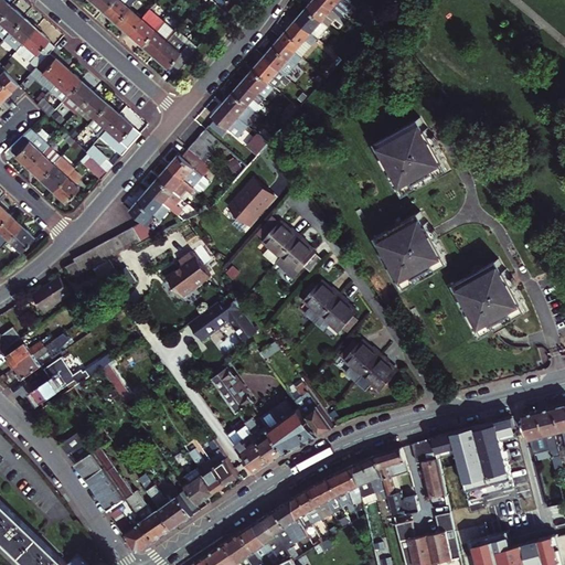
[(0,0),(0,18),(11,6),(3,0),(0,0)]
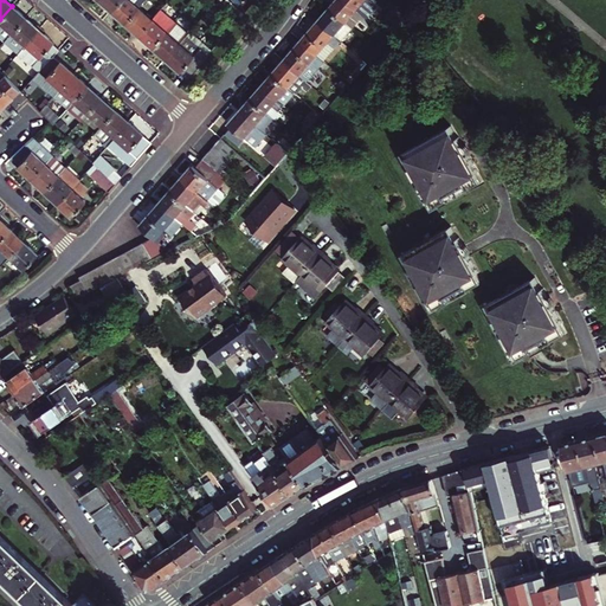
[(97,0),(110,12),(120,0),(97,0)]
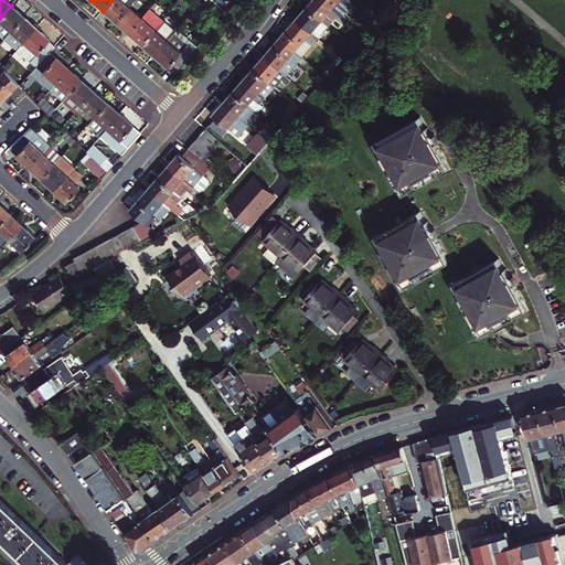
[(116,21),(129,7),(134,0),(112,0),(103,11),(116,21)]
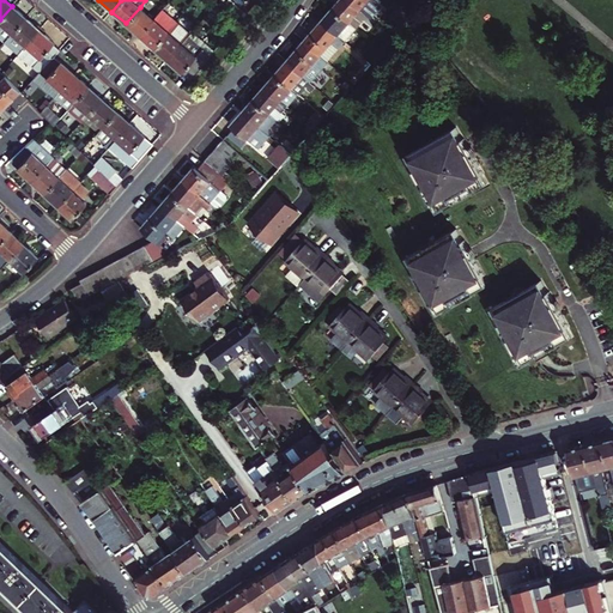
[(225,0),(243,17),(247,12),(234,0),(225,0)]
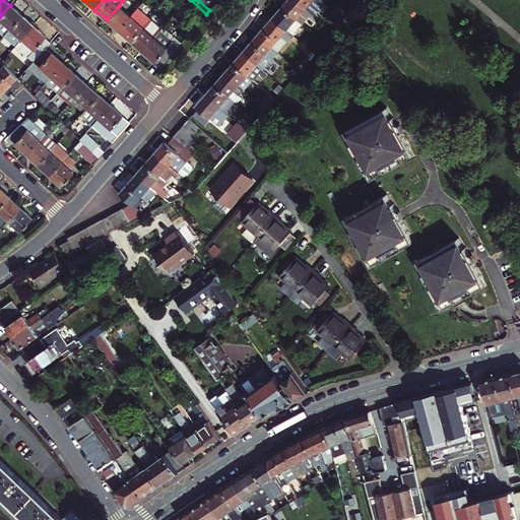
[(303,24),(313,13),(297,0),(289,0),(283,7),(303,24)]
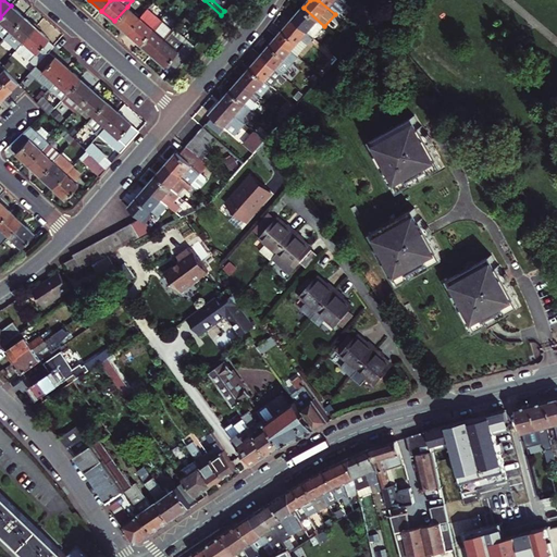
[(318,0),(335,14),(337,16),(347,4),(342,0),(318,0)]
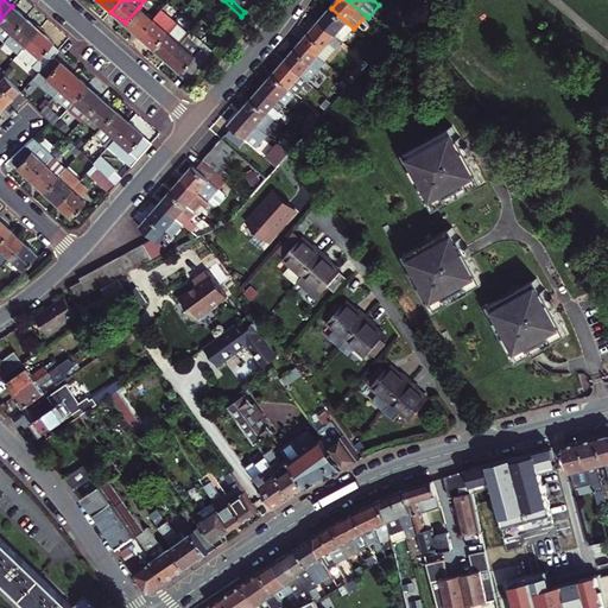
[(12,6),(0,19),(0,39),(4,43),(26,19),(12,6)]
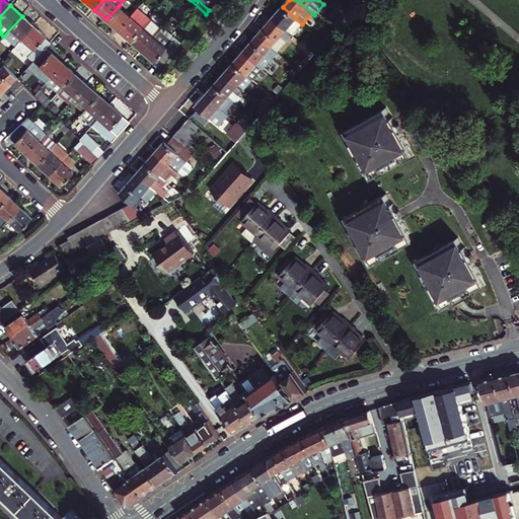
[(130,16),(118,30),(130,41),(149,18),(142,12),(145,9),(140,5),(130,16)]
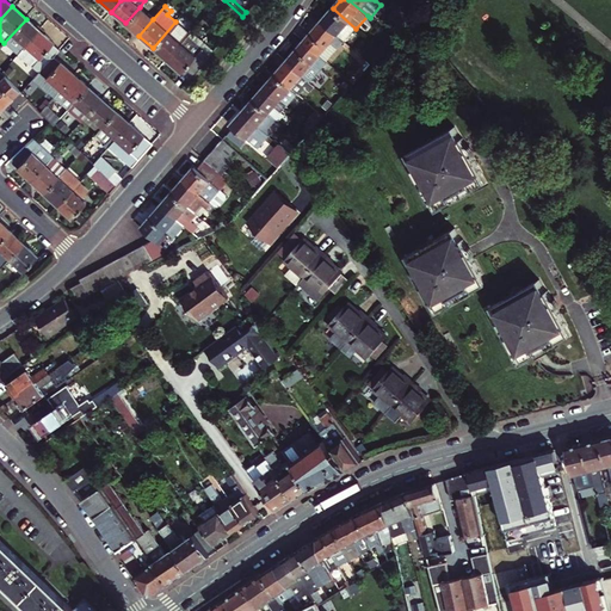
[(389,14),(402,26),(409,18),(395,6),(389,14)]
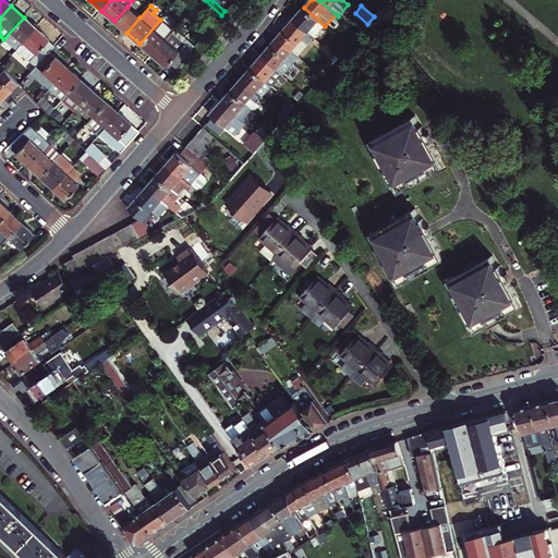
[(114,21),(126,33),(140,17),(128,7),(114,21)]
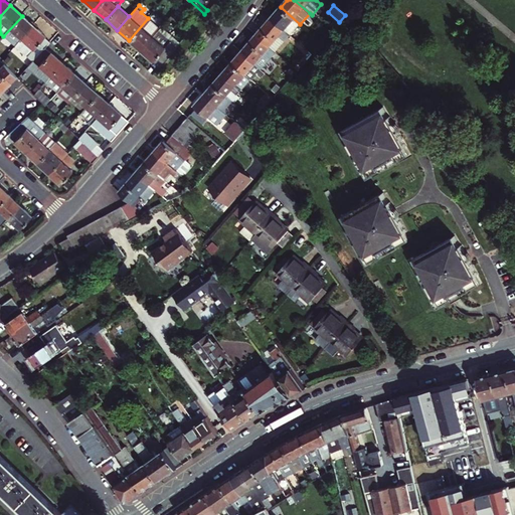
[(290,34),(300,24),(281,7),(272,18),(290,34)]
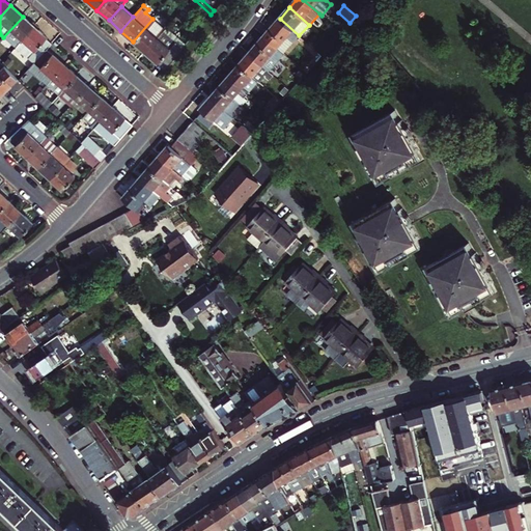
[(19,46),(23,40),(34,27),(23,17),(3,37),(16,49),(19,46)]
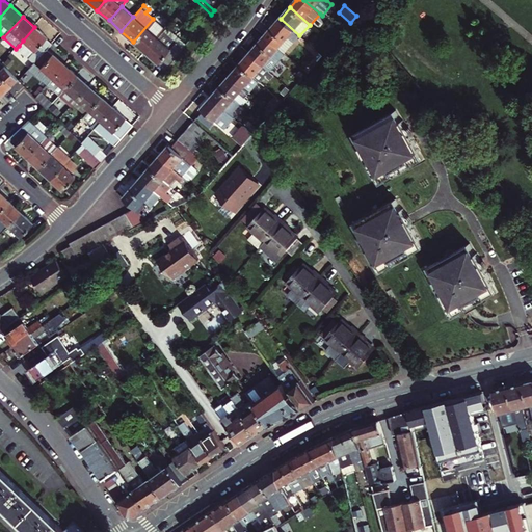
[(144,52),(163,30),(164,29),(153,19),(133,42),(144,52)]
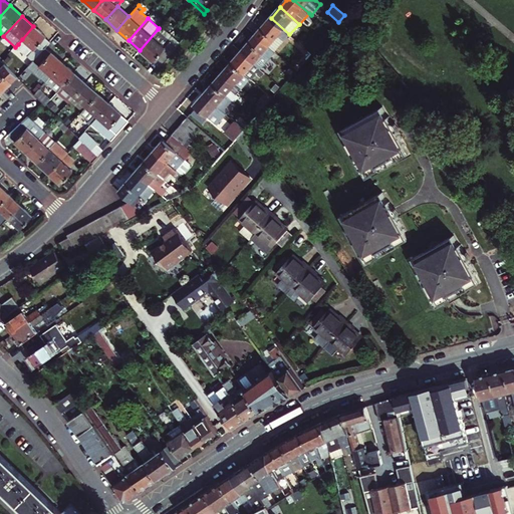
[(284,41),(289,34),(271,18),(256,35),(267,44),(269,46),(278,35),(284,41)]
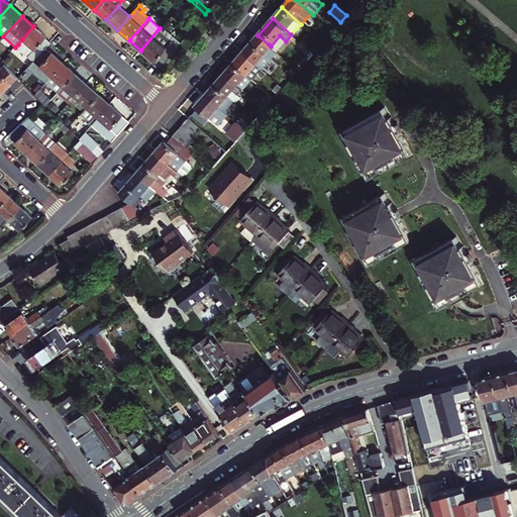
[(45,36),(33,26),(22,39),(18,44),(15,47),(32,63),(33,62),(45,47),(50,42),(44,37),(45,36)]
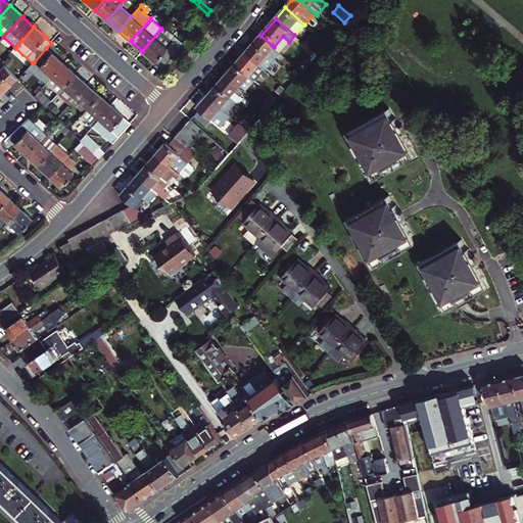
[(160,30),(173,40),(176,37),(163,27),(161,29),(160,30)]
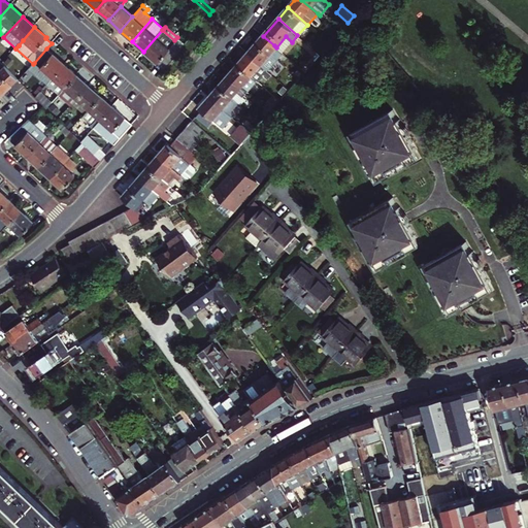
[(174,40),(162,30),(143,52),(163,68),(182,46),(174,40)]
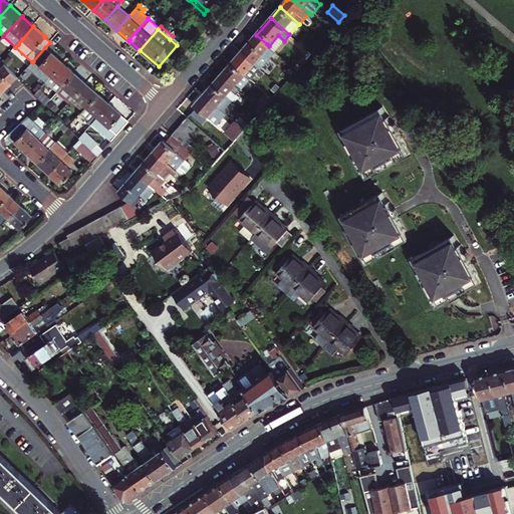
[(241,52),(255,64),(258,61),(265,52),(262,50),(267,44),(256,35),(241,52)]
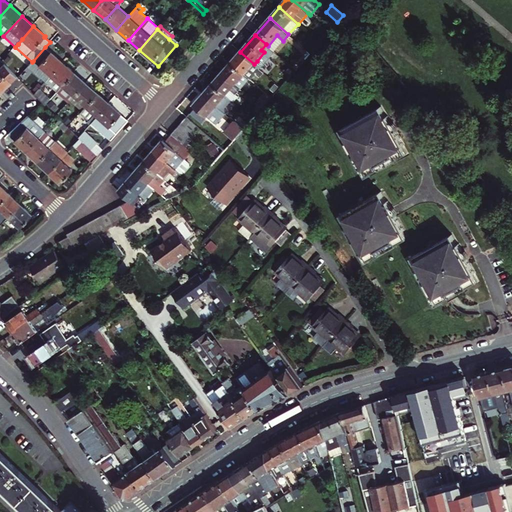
[(268,46),(274,51),(283,41),(277,35),(268,46)]
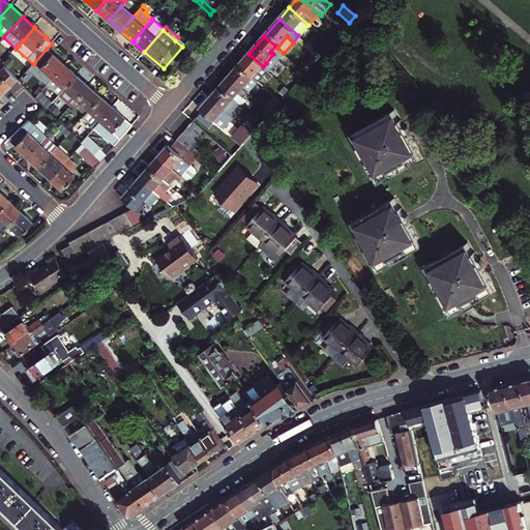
[(270,52),(273,54),(266,63),(263,66),(268,70),(270,67),(284,53),(277,48),(275,46),(270,52)]
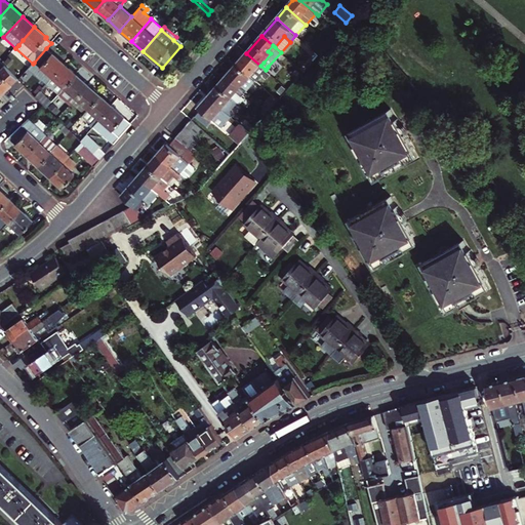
[(47,83),(51,78),(64,65),(46,48),(34,63),(33,64),(28,70),(45,84),(47,83)]
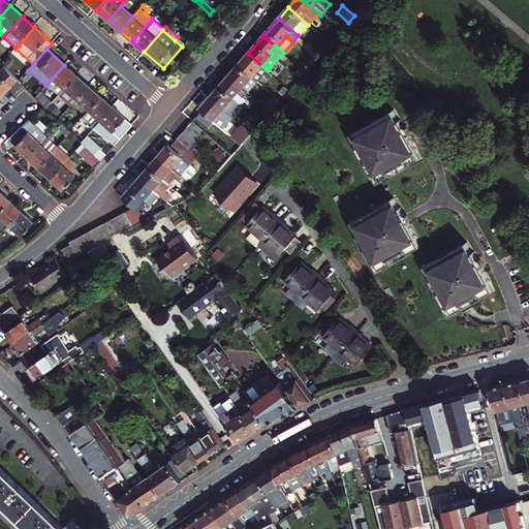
[(253,76),(262,66),(248,54),(239,64),(253,76)]
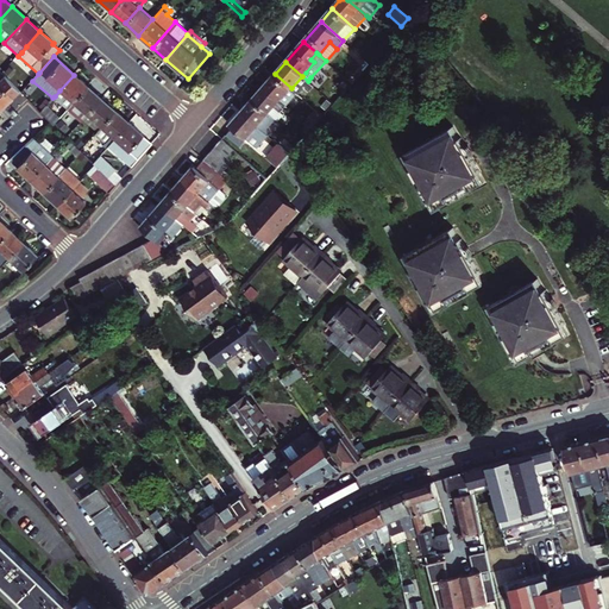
[(280,101),(292,88),(275,74),(264,87),(280,101)]
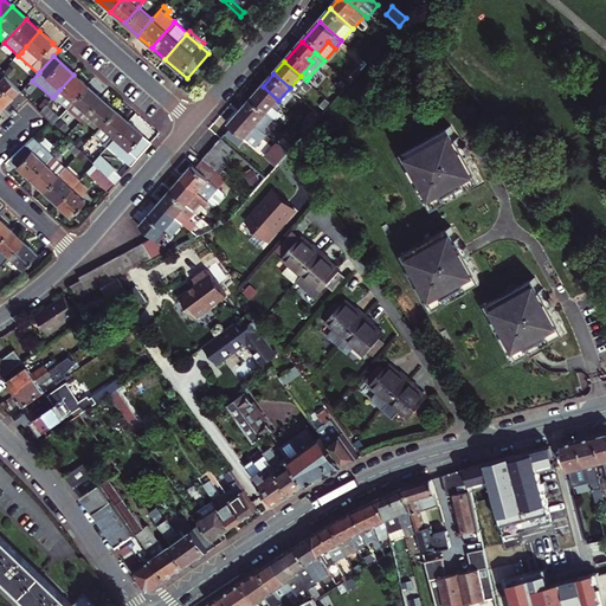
[(55,96),(69,108),(88,86),(73,75),(59,90),(55,96)]
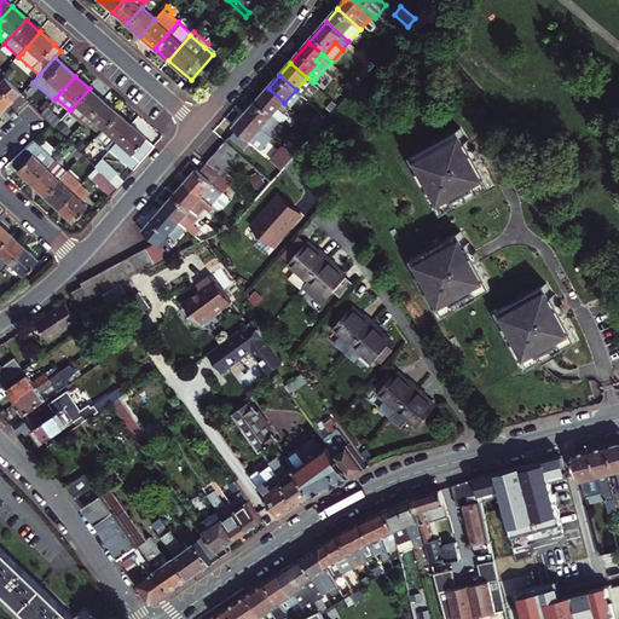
[(307,77),(296,90),(301,94),(302,96),(314,84),(313,82),(307,77)]
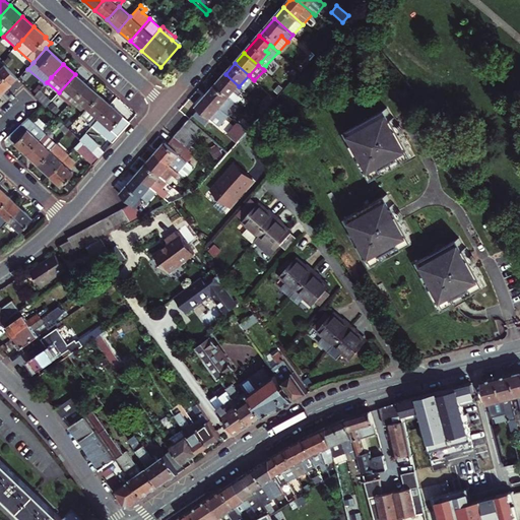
[(0,93),(16,79),(3,66),(0,69),(0,93)]
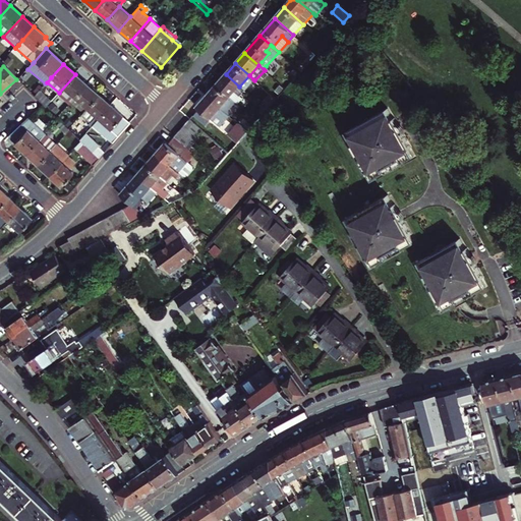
[(295,66),(280,83),(285,88),(300,70),(295,66)]
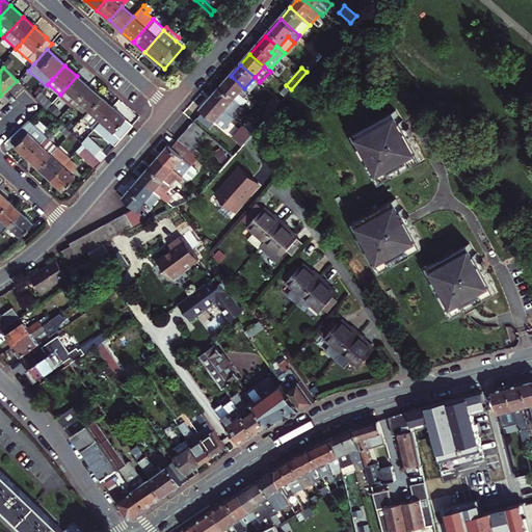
[(60,95),(72,105),(88,86),(77,76),(60,95)]
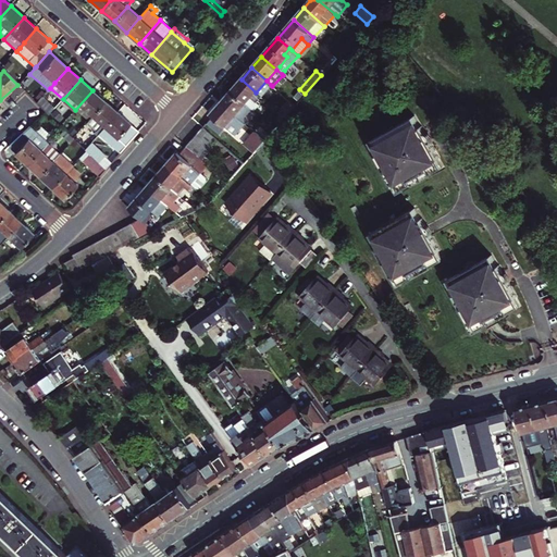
[(231,91),(252,109),(259,115),(264,110),(262,108),(263,107),(267,102),(261,97),(256,93),(242,79),(231,91)]
